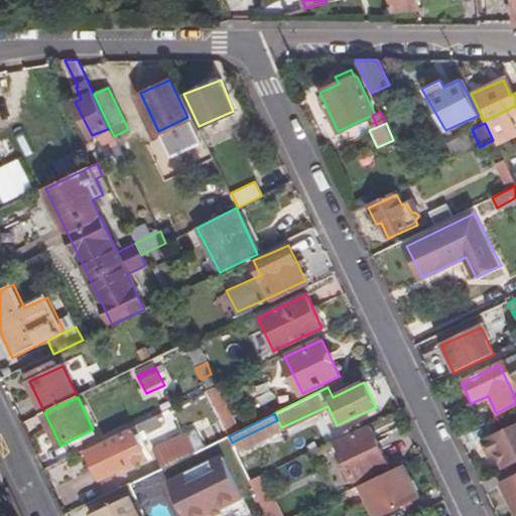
[(132,426),(131,427),(132,431),(88,453),(101,479),(145,458),(134,433),(144,429),(146,433),(161,425),(156,415),(132,426)]
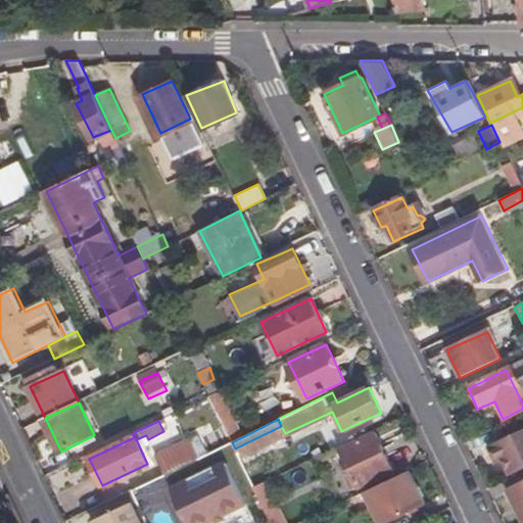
[(360,484),(360,485),(393,469),(377,436),(374,429),(340,445),(352,470),(346,473),(352,486),(358,483),(358,484),(360,484)]
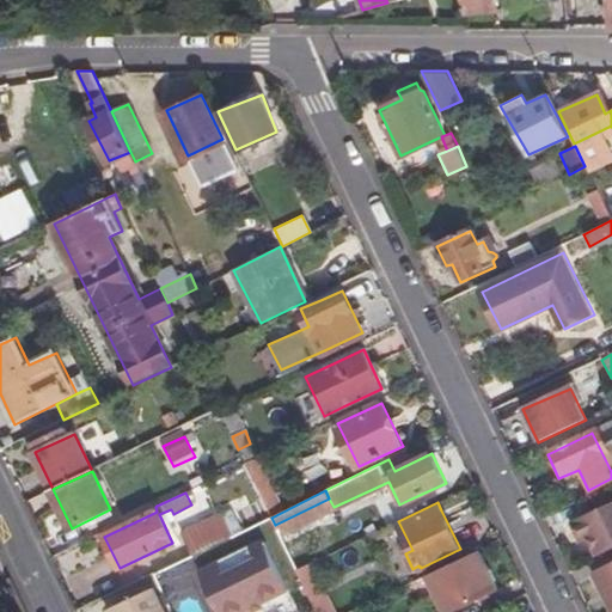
[(591,538),(599,554),(611,548),(611,505),(574,524),(582,542),(591,538)]
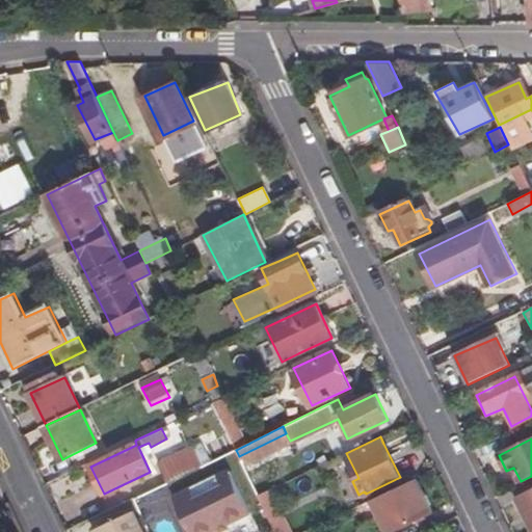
[(165,464),(173,480),(202,467),(194,451),(165,464)]
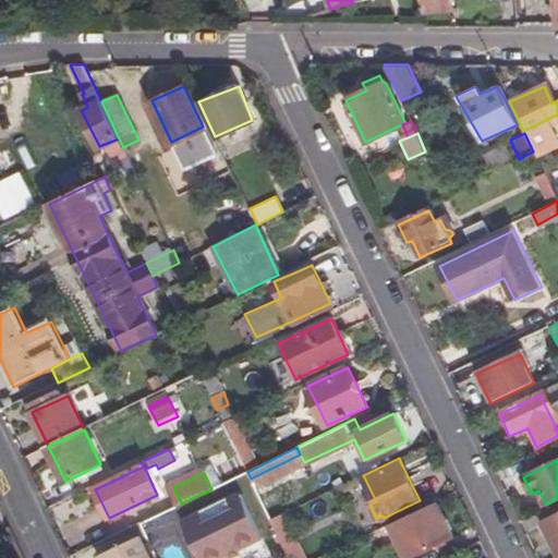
[(239,543),(241,547),(264,536),(242,494),(184,522),(201,557),(222,557),(229,555),(227,548),(239,543)]
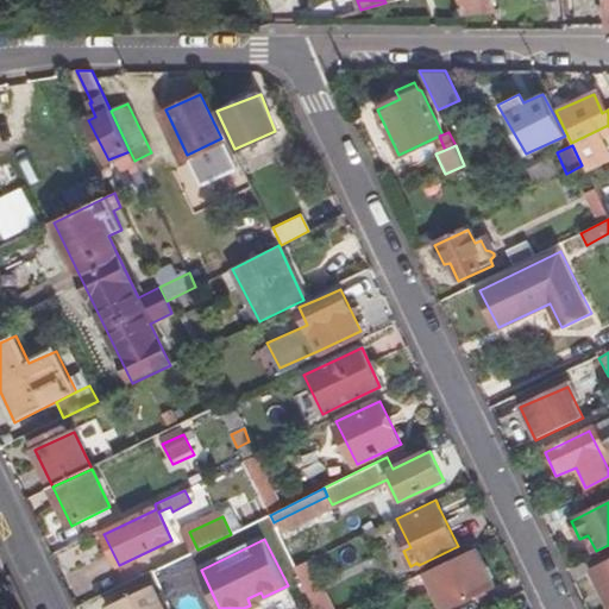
[(477,545),(426,571),(444,608),(496,582),(477,545)]
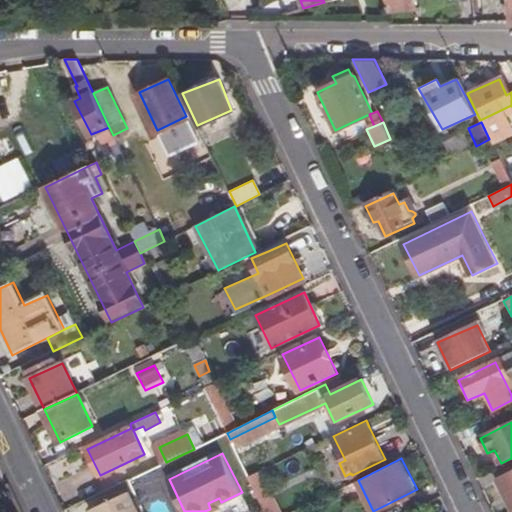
[(259,472),(249,478),(259,498),(269,493),(259,472)]
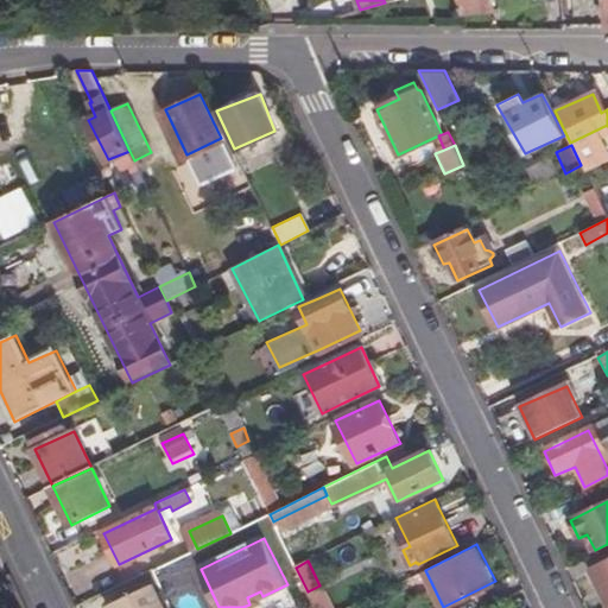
[(607,563),(594,571),(607,600),(607,563)]
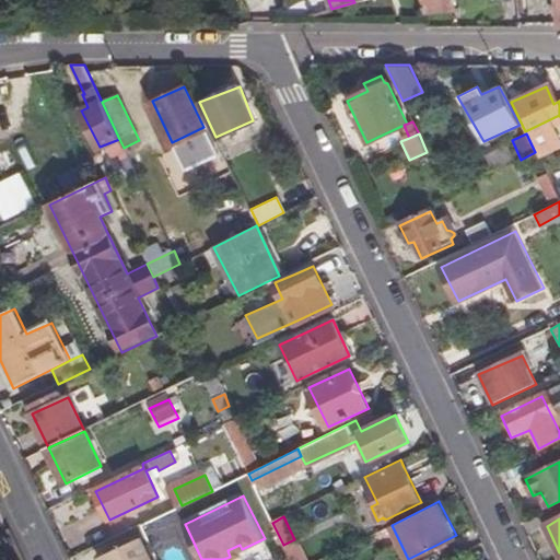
[(283,545),(290,559),(304,559),(294,539),(283,545)]
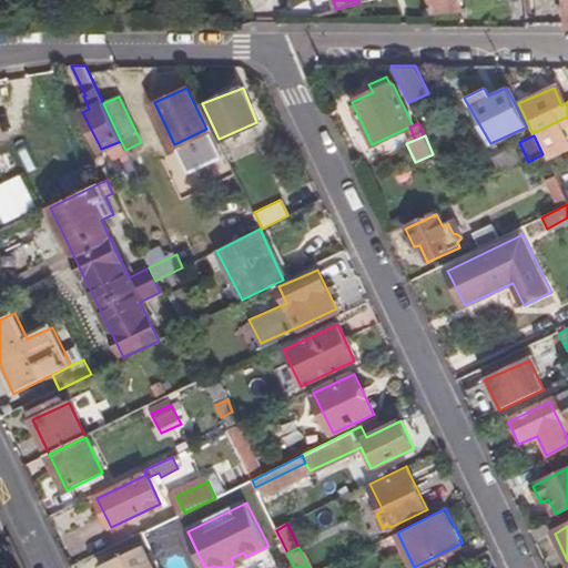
[(152,567),(143,549),(104,567),(152,567)]
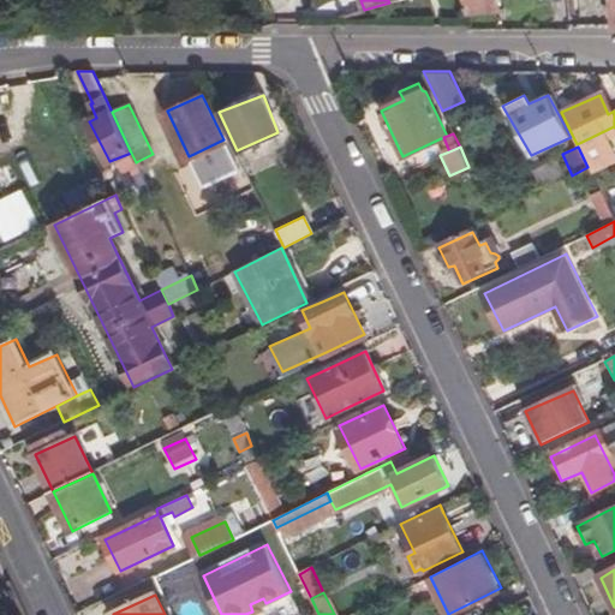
[(250,604),(252,611),(254,614),(258,614),(270,611),(266,603),(263,598),(250,604)]
